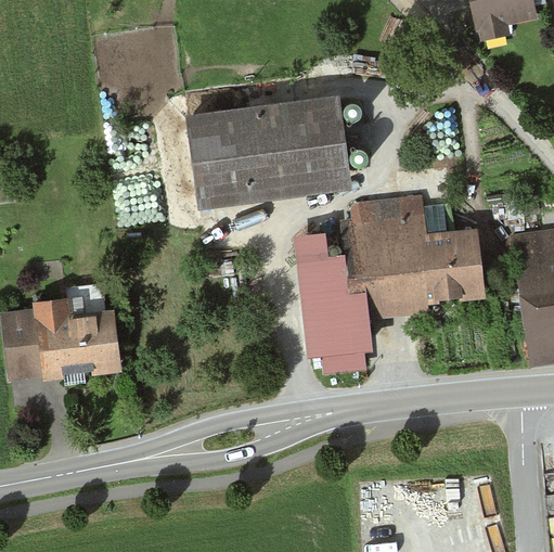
[(471,0),(477,30),(480,29),(482,39),(509,34),(506,23),(536,16),(532,0),(471,0)]
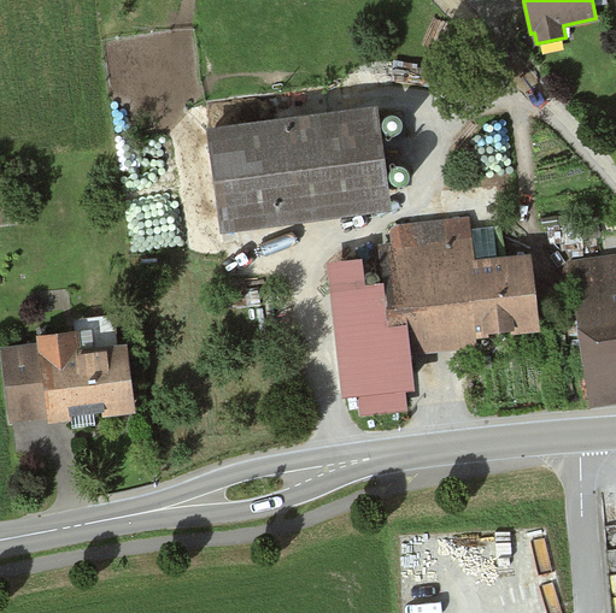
[(201,131),(217,233),(388,207),(373,105),(201,131)]
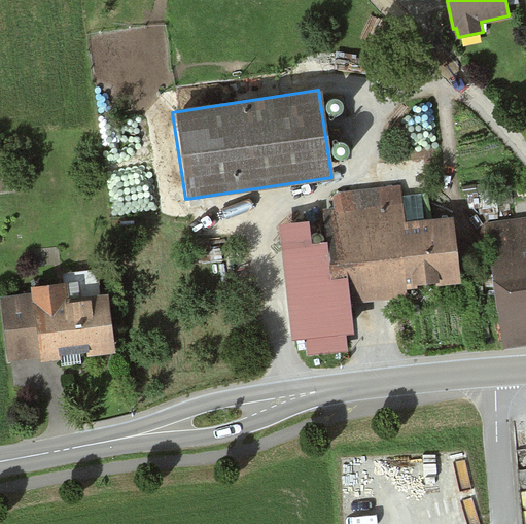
[(334,207),(325,208),(328,241),(313,243),(311,221),(279,224),(290,342),(304,341),(305,354),(347,351),(346,337),(354,337),(351,302),(407,297),(406,288),(461,283),(455,217),(406,221),(401,184),(332,190),(334,207)]
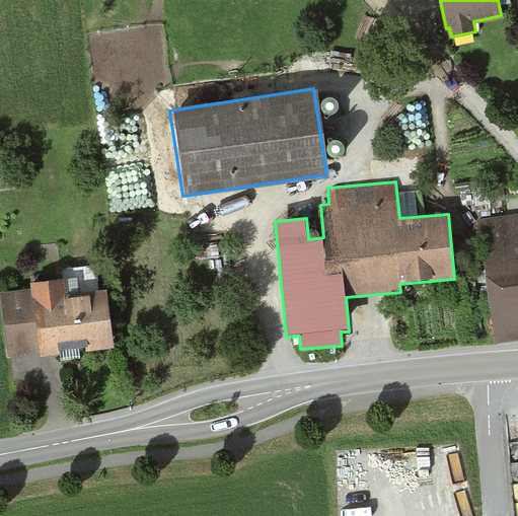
[(517,213),(478,218),(495,343),(517,339),(517,213)]
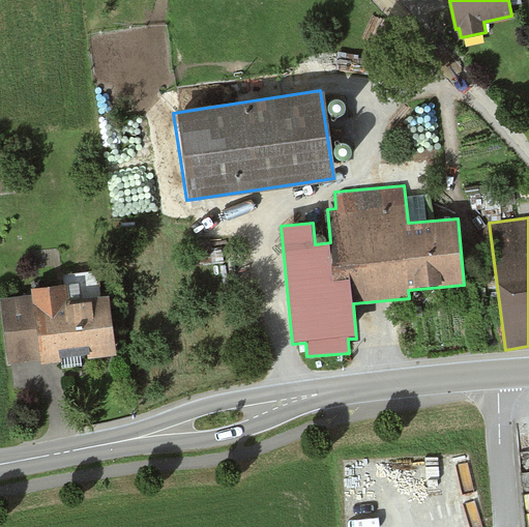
[(0,298),(8,362),(39,358),(39,366),(116,356),(109,295),(99,296),(96,269),(62,273),(63,284),(28,288),(29,294),(0,298)]
